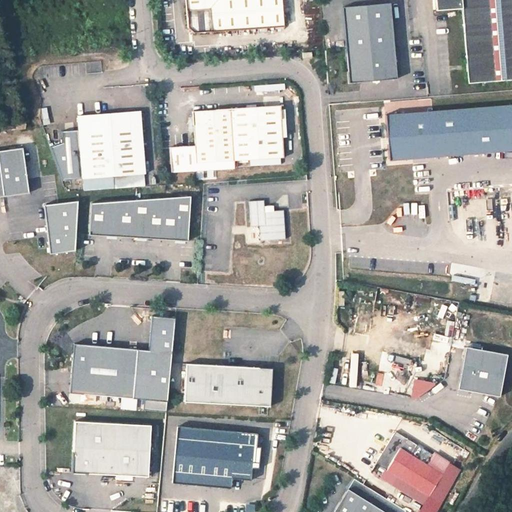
[(185,0),(187,27),(193,33),(284,26),(281,0),(185,0)]
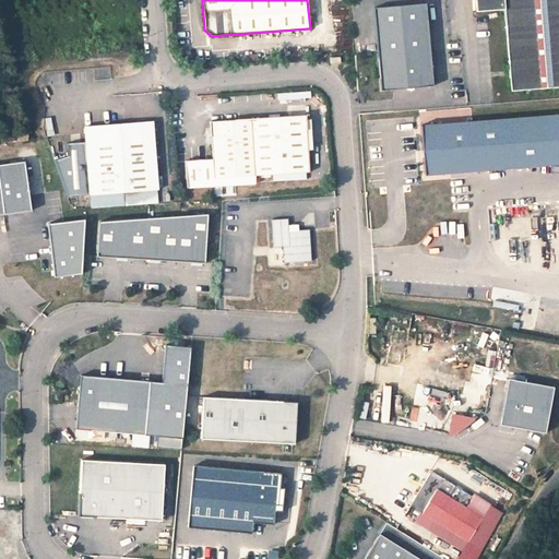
[(511,91),(558,86),(558,0),(475,0),(477,11),(504,9),(511,91)]
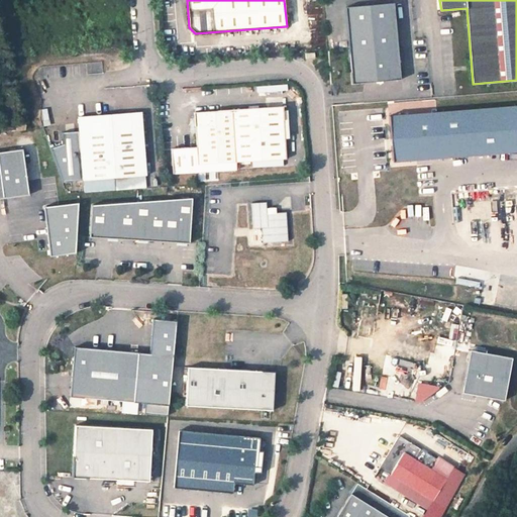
[(394,4),(345,8),(351,84),(401,80),(394,4)]
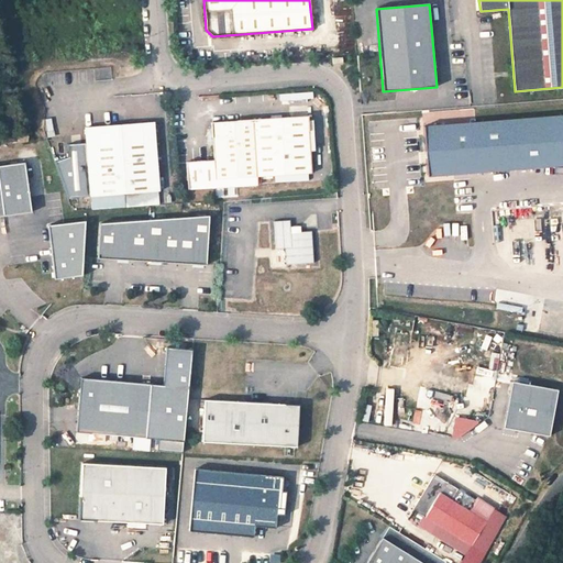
[(562,165),(562,114),(424,127),(429,176),(562,165)]
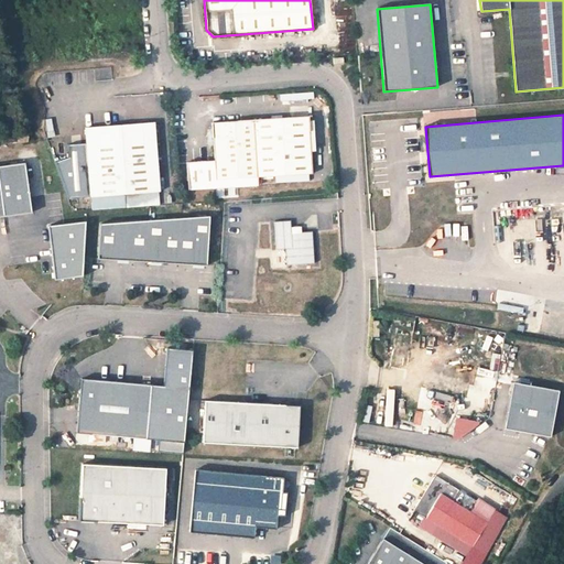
[(308,117),(212,122),(213,129),(207,133),(207,143),(213,145),(214,161),(187,163),(188,188),(257,184),(257,176),(312,173),(308,117)]
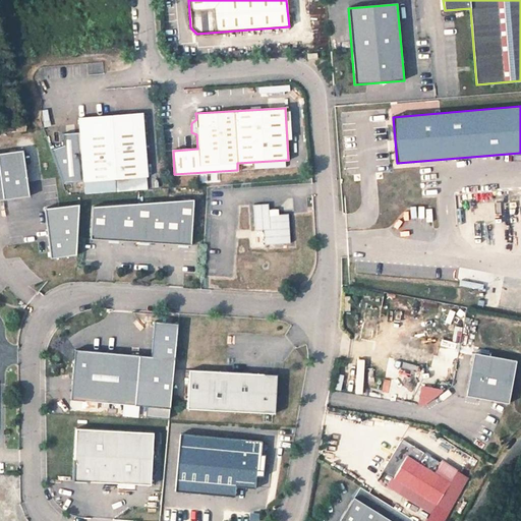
[(84,194),(117,191),(116,180),(147,177),(141,113),(78,118),(79,132),(83,181),(84,194)]
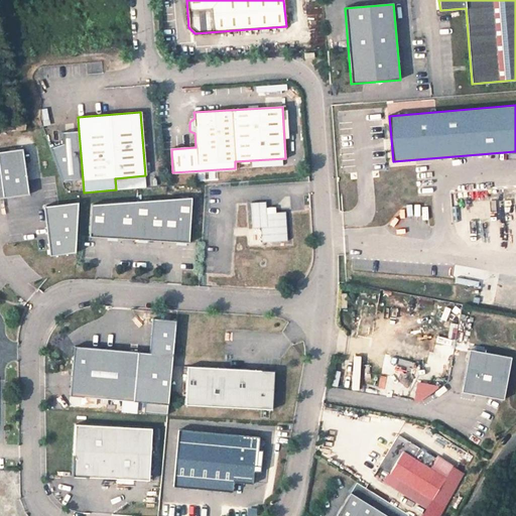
[(83,179),(79,131),(61,132),(61,143),(49,147),(61,181),(83,179)]
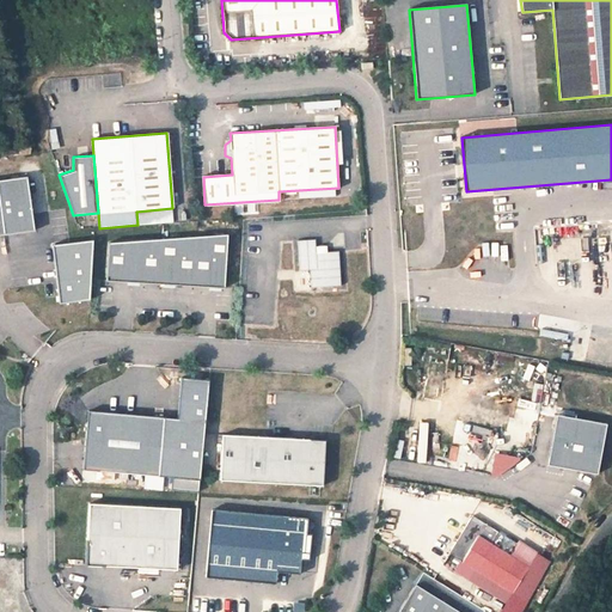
[(0,236),(34,232),(26,177),(0,181),(0,236)]
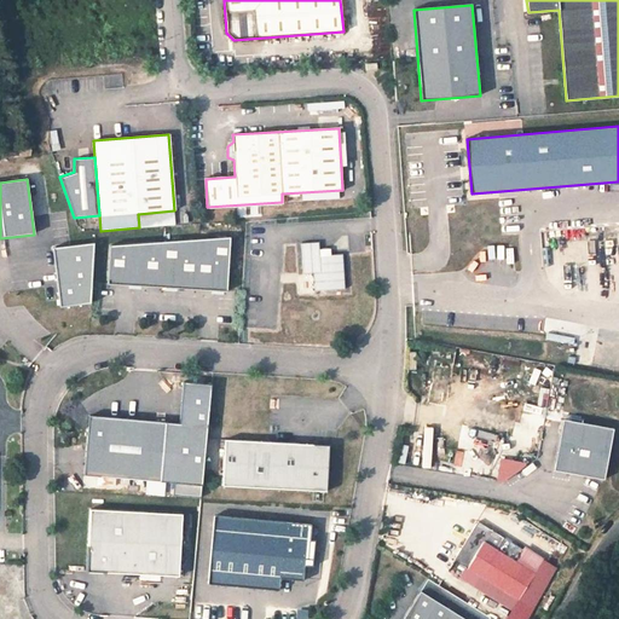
[(138,214),(139,227),(174,225),(174,210),(138,214)]
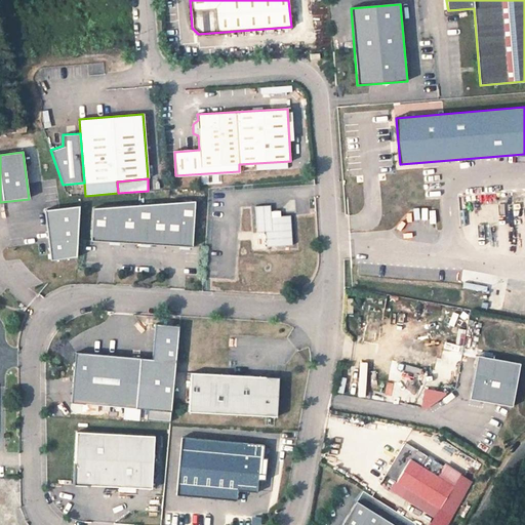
[(92,210),(91,241),(192,247),(194,203),(92,210)]
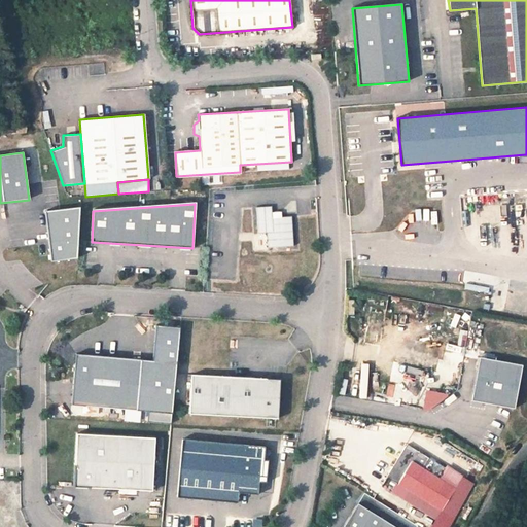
[(258,233),(267,233),(268,247),(293,246),(292,216),(273,217),(272,206),(256,206),(258,233)]
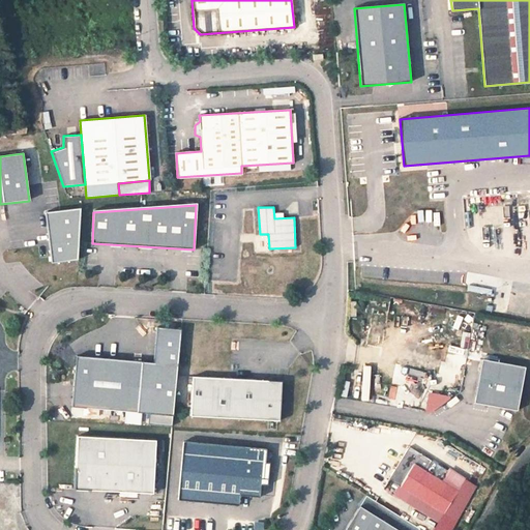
[(46,212),(52,263),(78,260),(81,208),(46,212)]
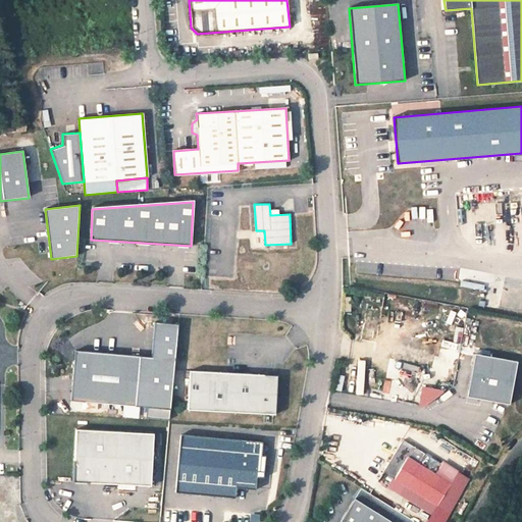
[(473,227),(473,242),(481,241),(480,226),(473,227)]
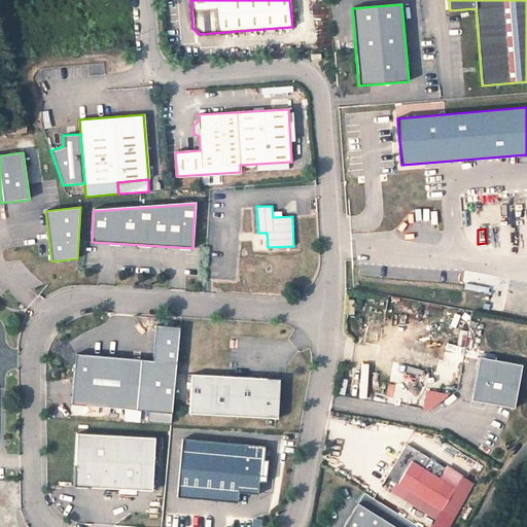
[(171,414),(179,328),(156,326),(152,361),(76,354),(71,405),(171,414)]
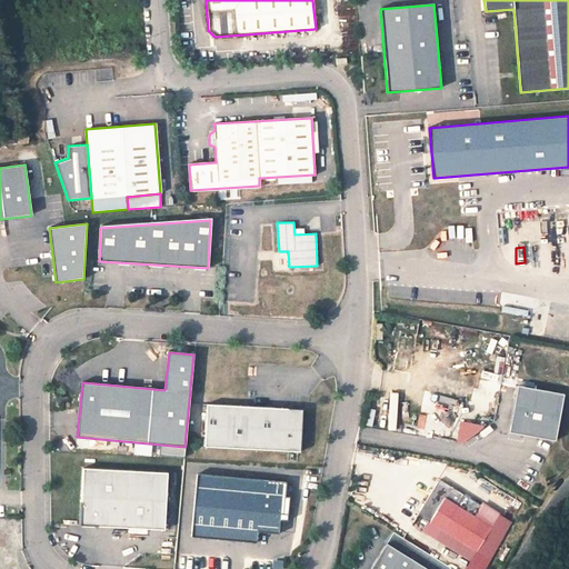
[(553,439),(562,393),(517,385),(509,430),(553,439)]
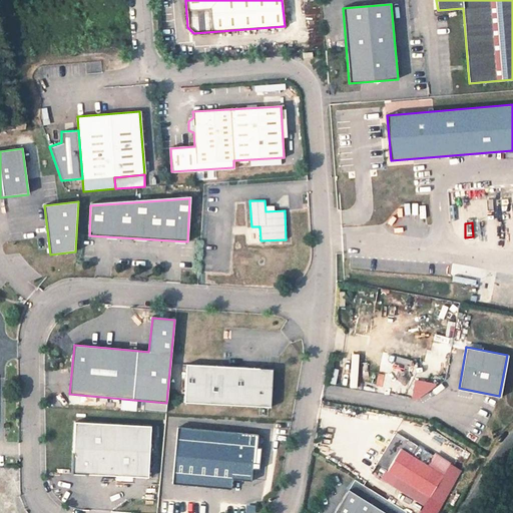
[(355,387),(356,353),(349,353),(348,387),(355,387)]
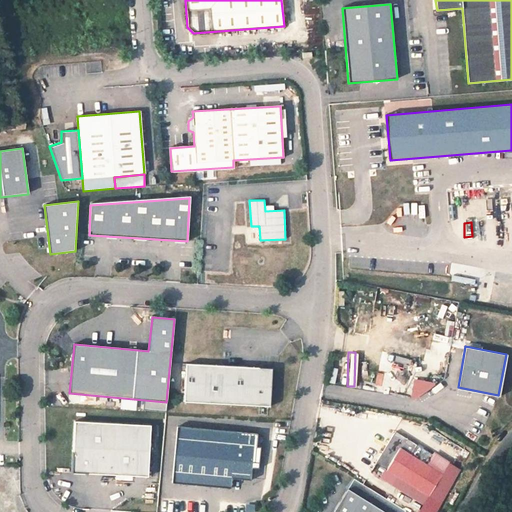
[(269,407),(272,368),(186,363),(183,402),(269,407)]
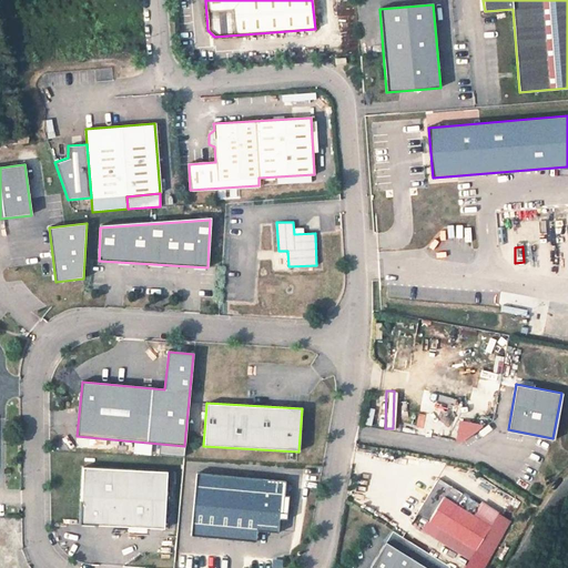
[(457,418),(452,439),(469,444),(474,422),(457,418)]
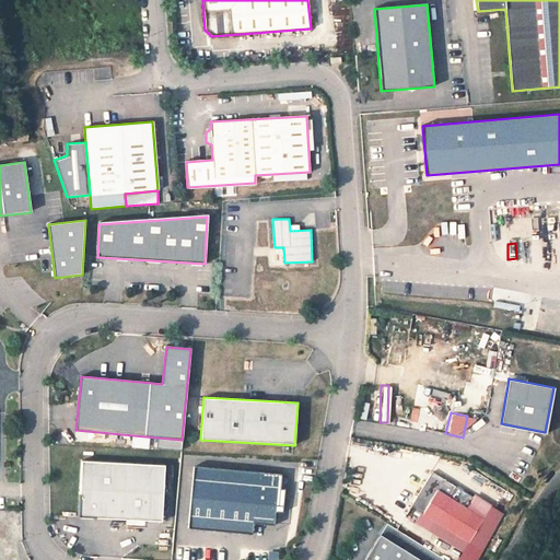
[(160,522),(163,465),(80,461),(78,517),(160,522)]
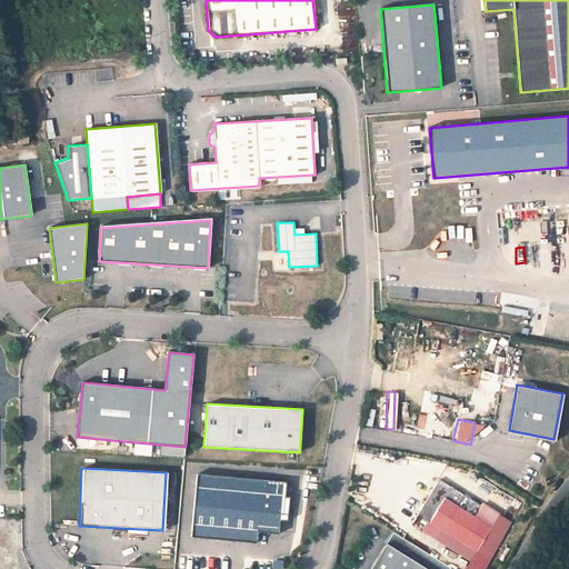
[(257,545),(257,533),(278,536),(279,522),(287,522),(289,499),(285,498),(286,483),(197,476),(191,539),(257,545)]
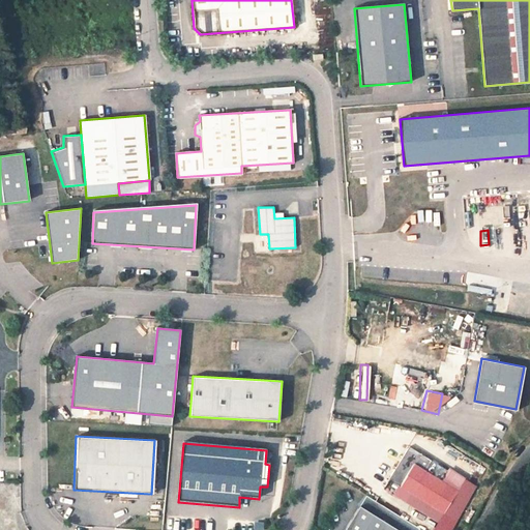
[(440,481),(423,471),(431,460),(408,446),(382,489),(437,522),(455,491),(440,481)]
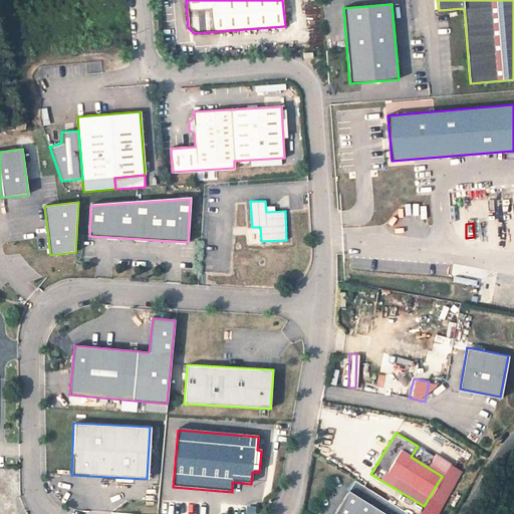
[(442,476),(424,506),(419,513),(434,513),(460,472),(433,456),(427,467),(442,476)]
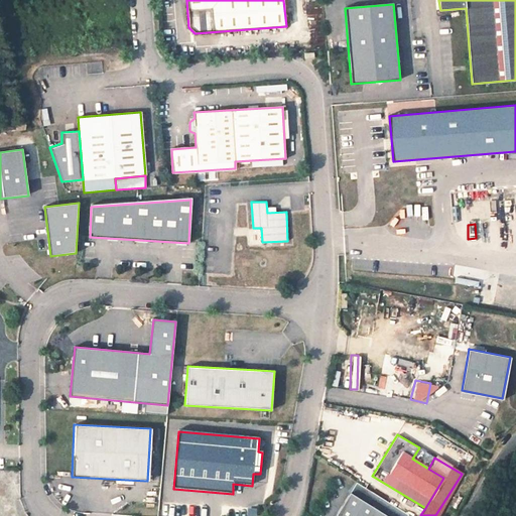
[(406,515),(408,515),(356,483),(335,515),(406,515)]
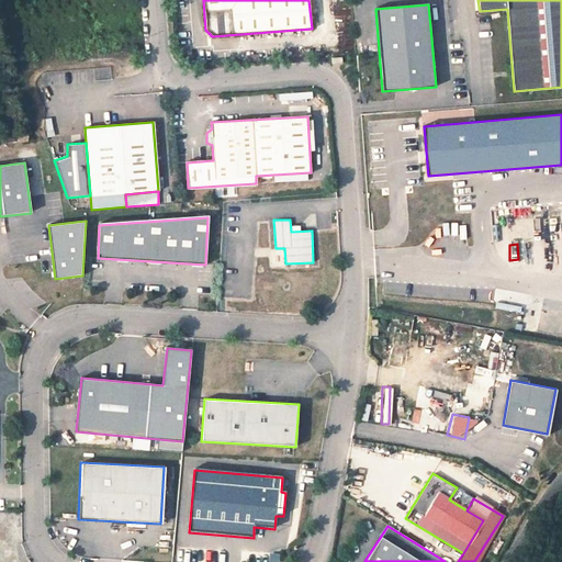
All buildings are outlined.
